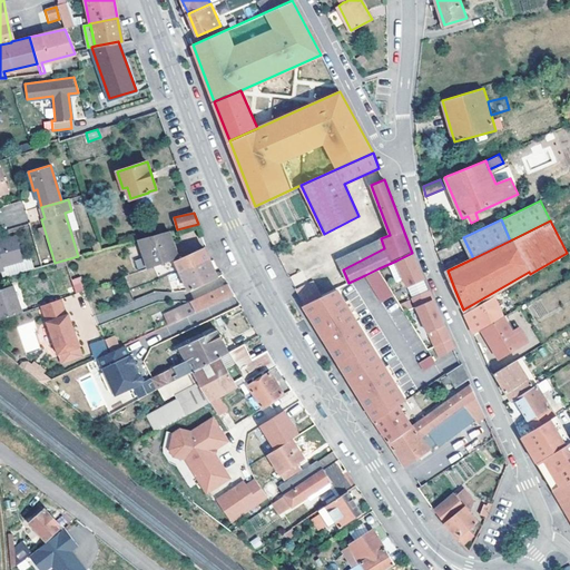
[(134,242),(138,241),(148,267),(176,258),(170,244),(173,243),(167,231),(134,241),(134,242)]
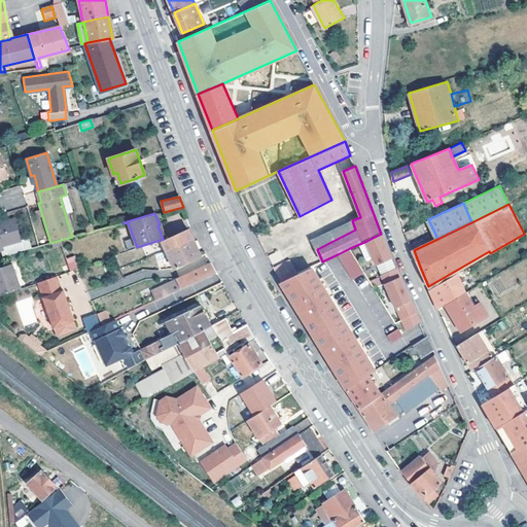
[(0,250),(3,250),(2,246),(20,241),(13,220),(0,223),(0,227),(0,229),(0,227),(0,250)]
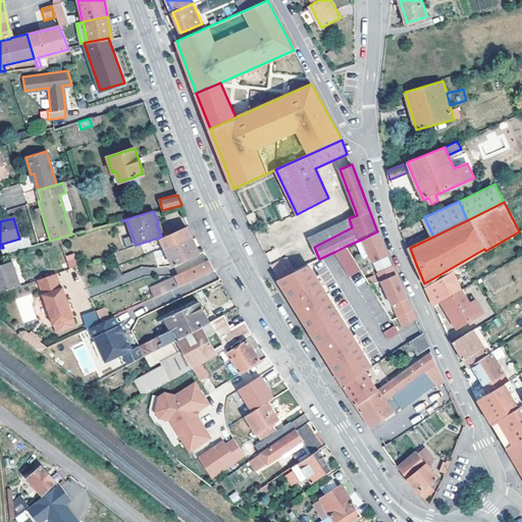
[(349,218),(309,237),(314,247),(352,227),(349,218)]
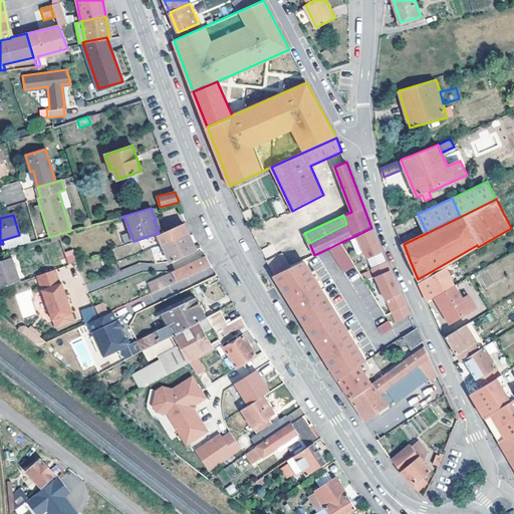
[(166,249),(191,238),(185,224),(160,236),(166,249)]
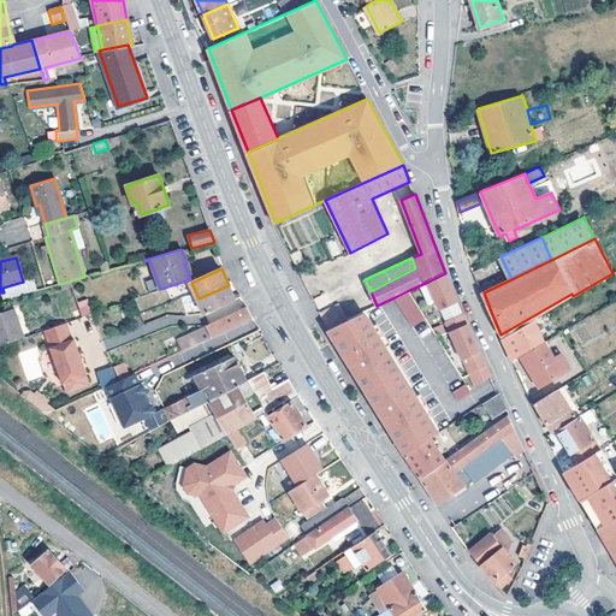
[(428,282),(440,309),(457,301),(452,289),(445,273),(428,282)]
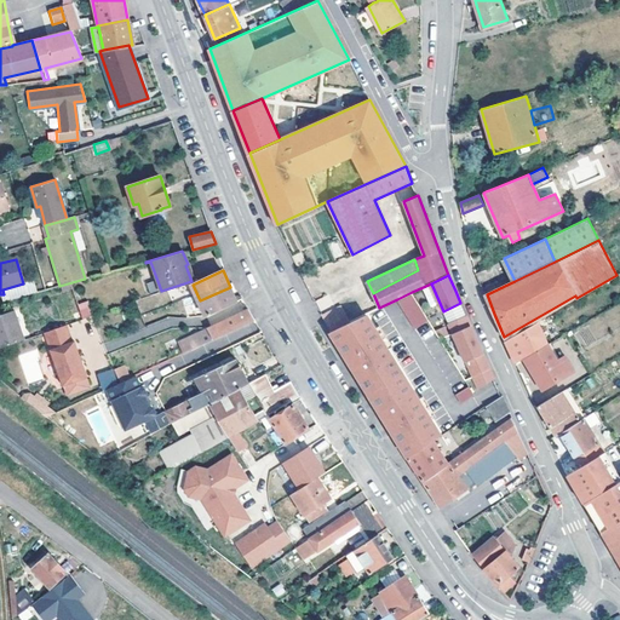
[(236,302),(230,287),(200,300),(206,315),(236,302)]
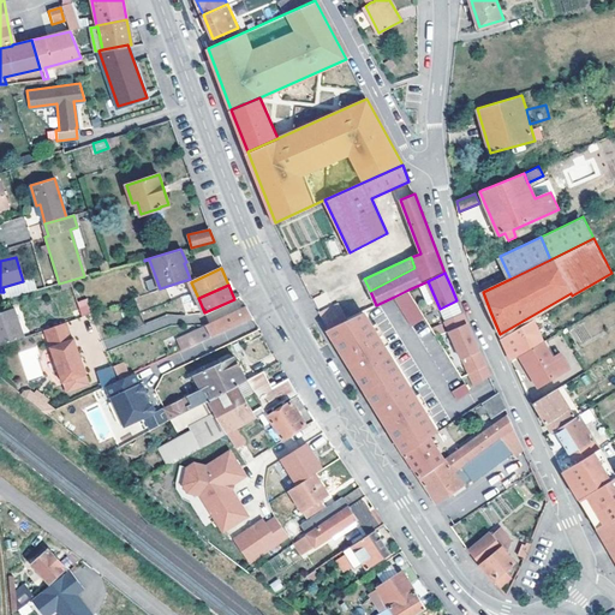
[(425,317),(408,290),(394,297),(412,326),(425,317)]
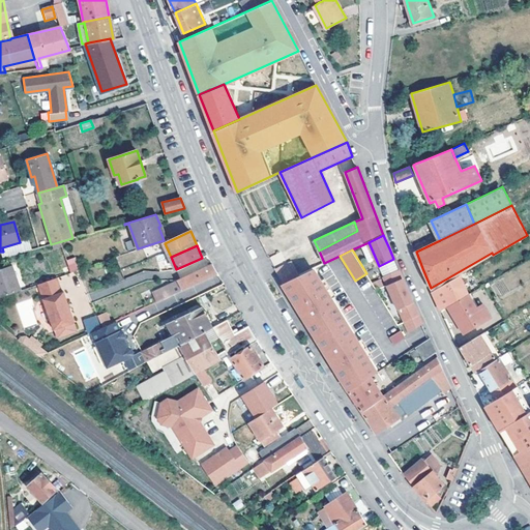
[(74,258),(66,261),(70,272),(78,269),(74,258)]
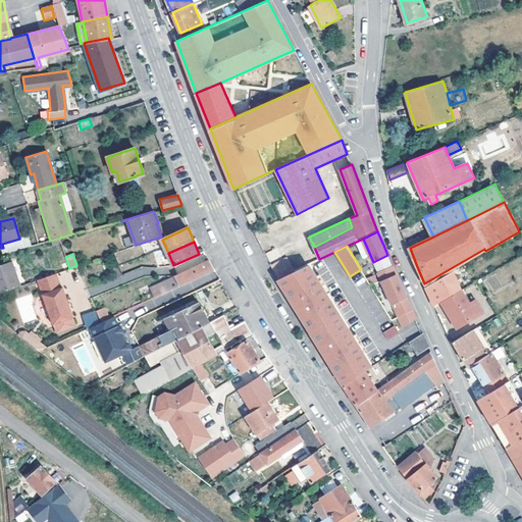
[(387,255),(373,262),(377,271),(392,265),(387,255)]
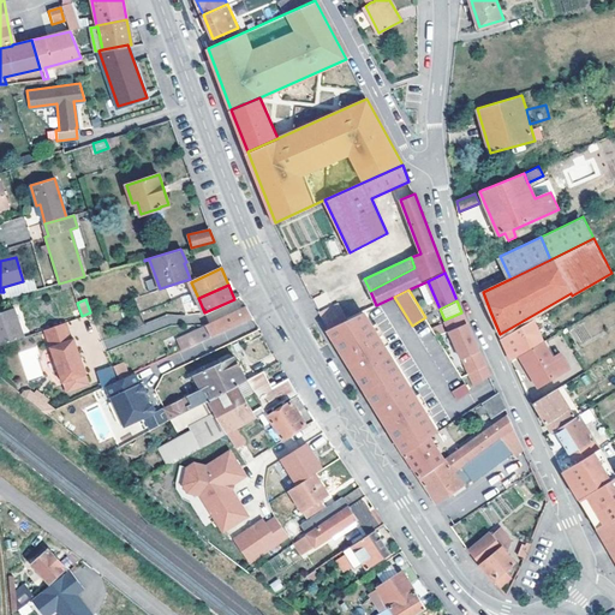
[(250,314),(246,306),(228,315),(233,327),(254,318),(250,314)]
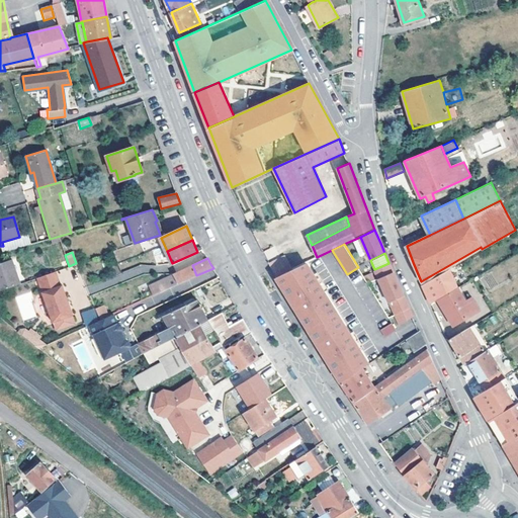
[(0,290),(20,283),(11,259),(0,263),(0,290)]
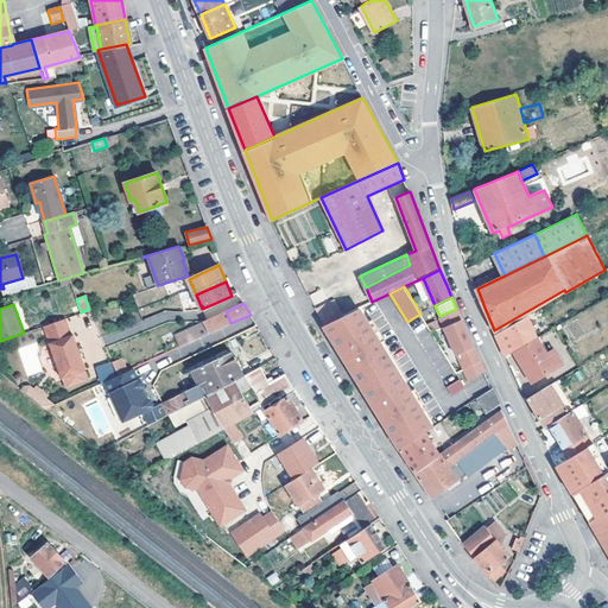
[(352,369),(374,405),(384,422),(399,448),(425,431),(432,426),(360,308),(324,325),(352,369)]
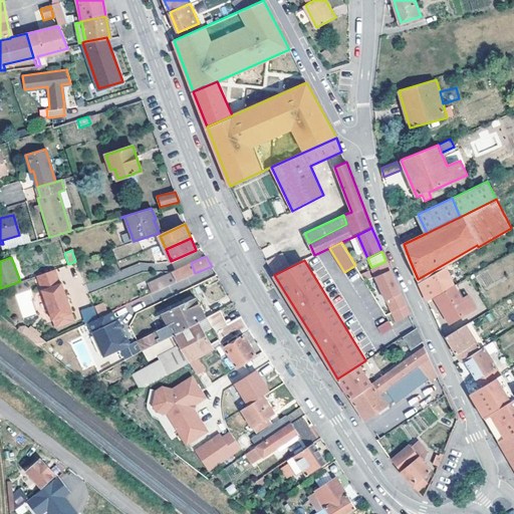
[(386,261),(371,267),(386,299),(387,299),(393,311),(406,305),(399,289),(386,261)]
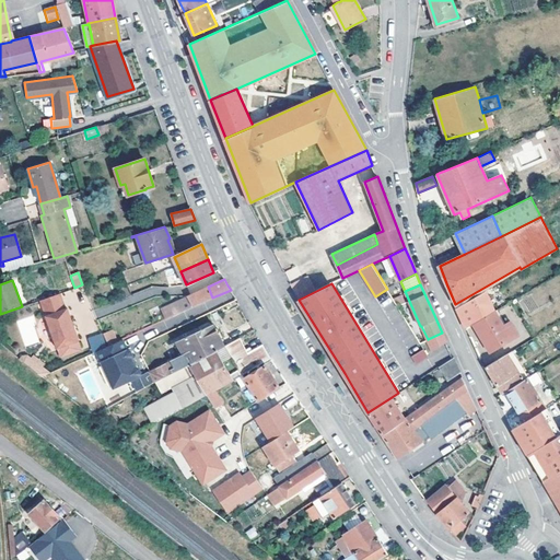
[(212,298),(208,287),(163,308),(167,318),(212,298)]
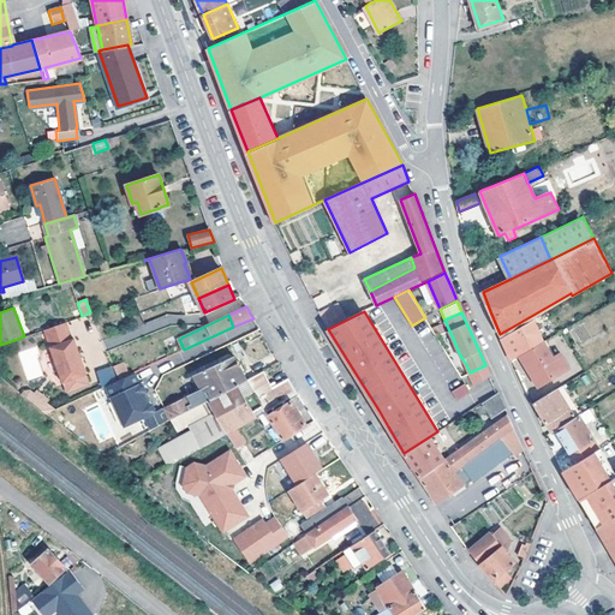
[(511,359),(519,354),(543,341),(533,318),(501,338),(505,346),(511,359)]
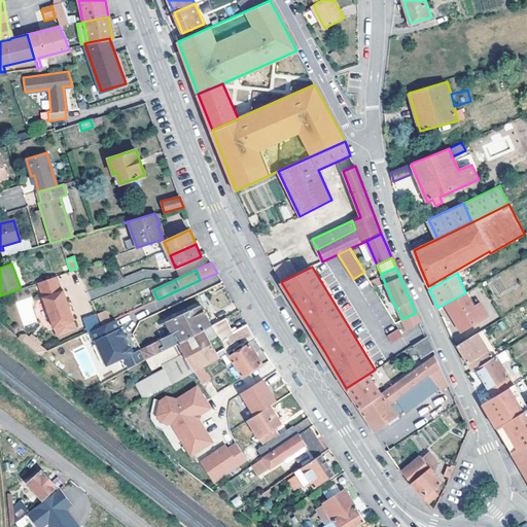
[(56,276),(37,282),(54,327),(57,336),(76,329),(73,320),(63,290),(61,290),(56,276)]
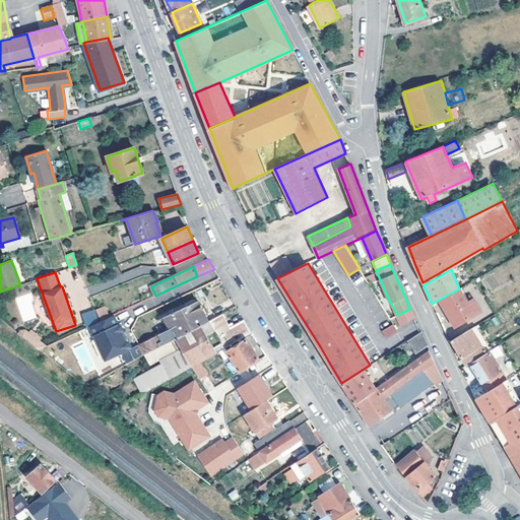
[(459,288),(439,300),(454,326),(480,310),(475,301),(468,304),(459,288)]
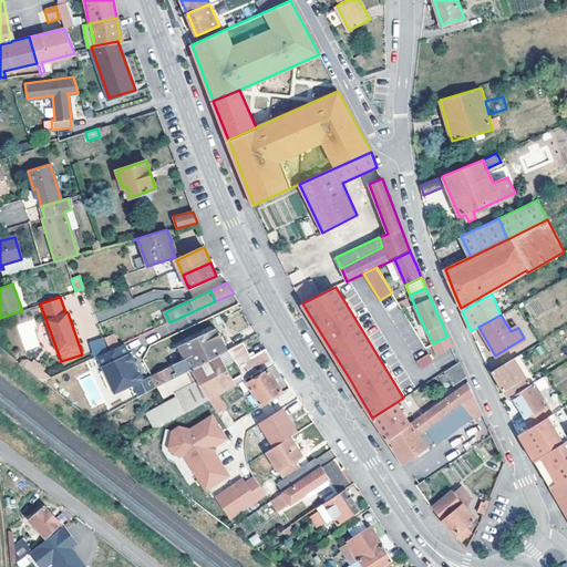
[(16,325),(26,351),(41,346),(32,319),(16,325)]
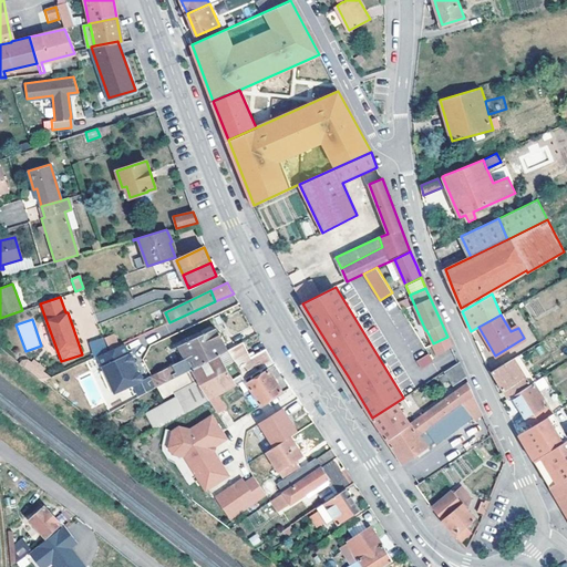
[(227,351),(227,350),(220,338),(222,337),(222,336),(223,334),(222,332),(220,331),(218,332),(217,332),(215,328),(178,344),(185,354),(187,358),(152,375),(157,385),(193,368),(194,369),(227,351)]
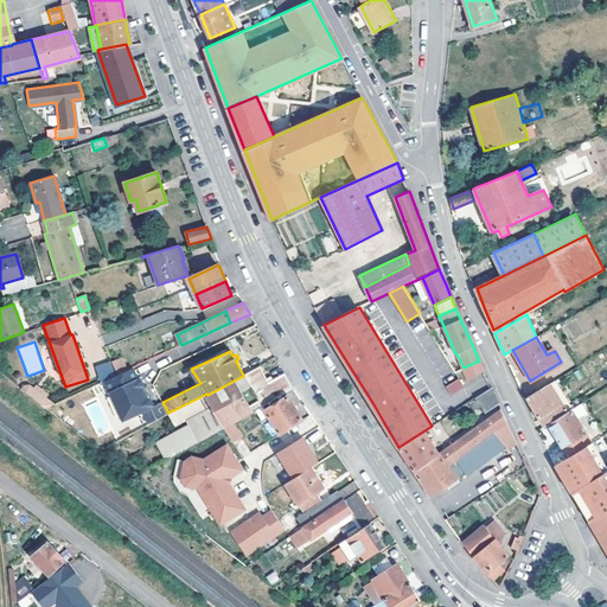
[(112,360),(117,375),(127,370),(121,357),(112,360)]
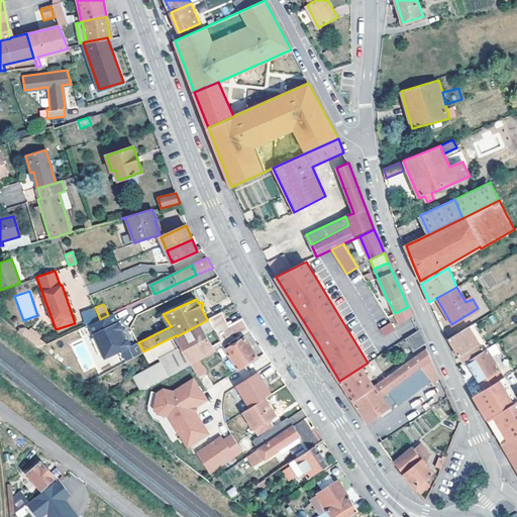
[(412,315),(408,307),(395,313),(399,322),(412,315)]
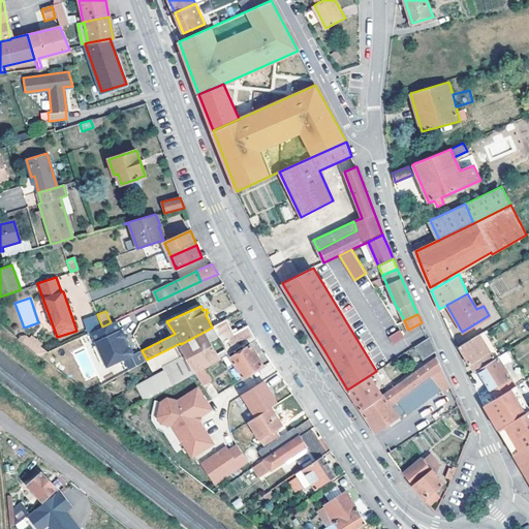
[(145,401),(228,353),(242,346),(255,339),(249,328),(248,325),(238,331),(234,333),(226,319),(212,327),(212,328),(181,344),(180,343),(147,360),(153,372),(161,367),(163,370),(135,385),(145,401)]
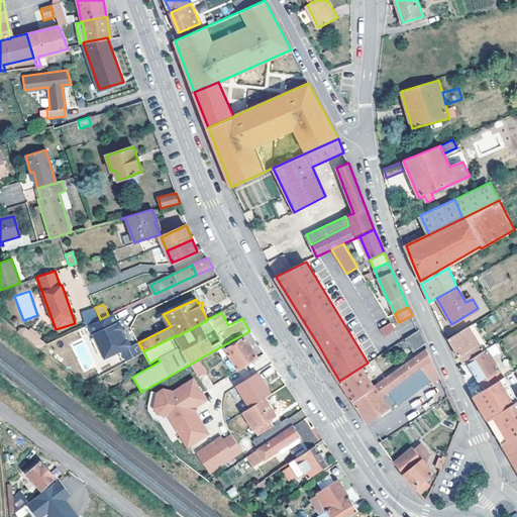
[(100,319),(88,325),(103,358),(127,347),(128,345),(126,340),(124,339),(120,331),(121,328),(119,324),(116,323),(112,314),(108,315),(100,319)]
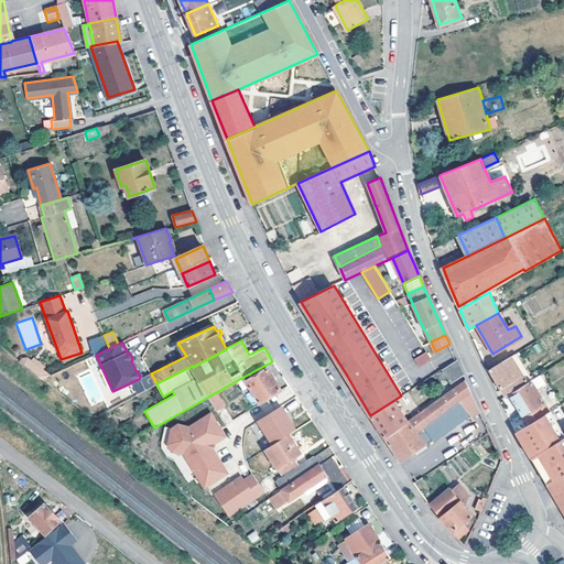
[(181,354),(184,353),(177,343),(174,345),(179,354),(181,354)]
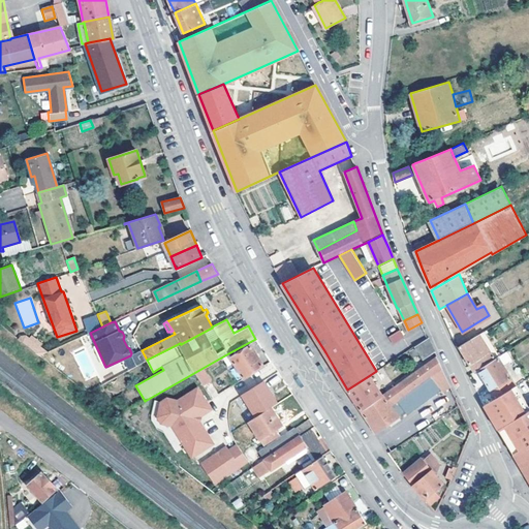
[(399,329),(389,335),(393,343),(404,336),(399,329)]
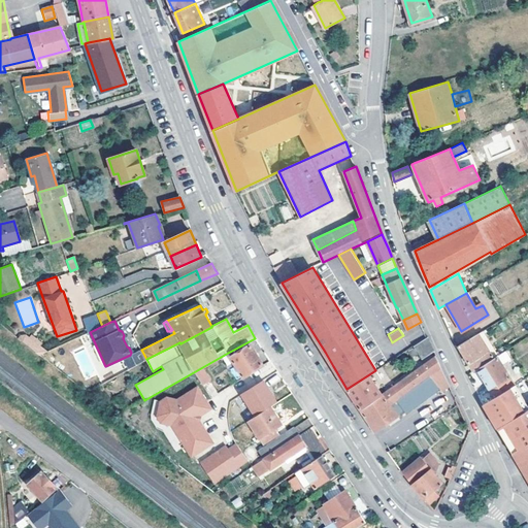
[(479,332),(459,344),(467,358),(474,370),(477,368),(493,358),(479,332)]
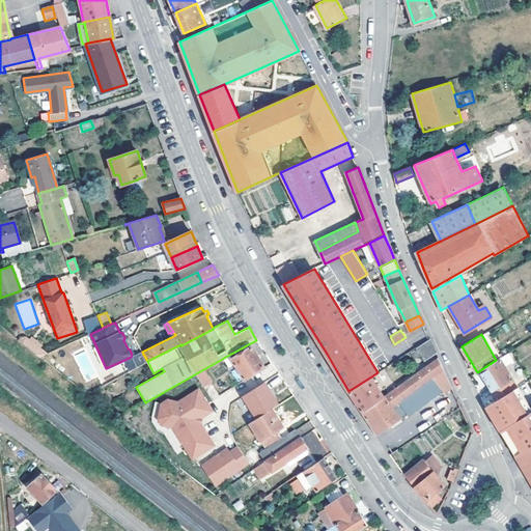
[(22,336),(19,340),(39,357),(48,353),(40,347),(29,339),(26,336),(22,336)]
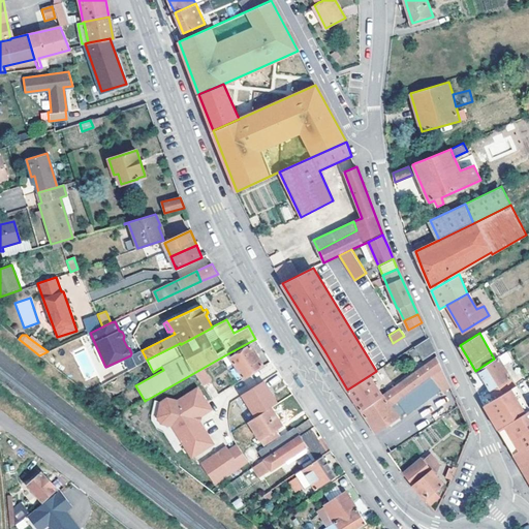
[(32,335),(29,338),(40,346),(42,343),(32,335)]
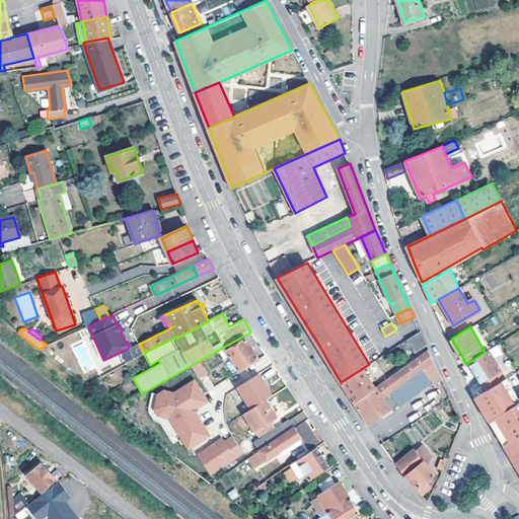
[(426,345),(420,331),(406,340),(414,352),(426,345)]
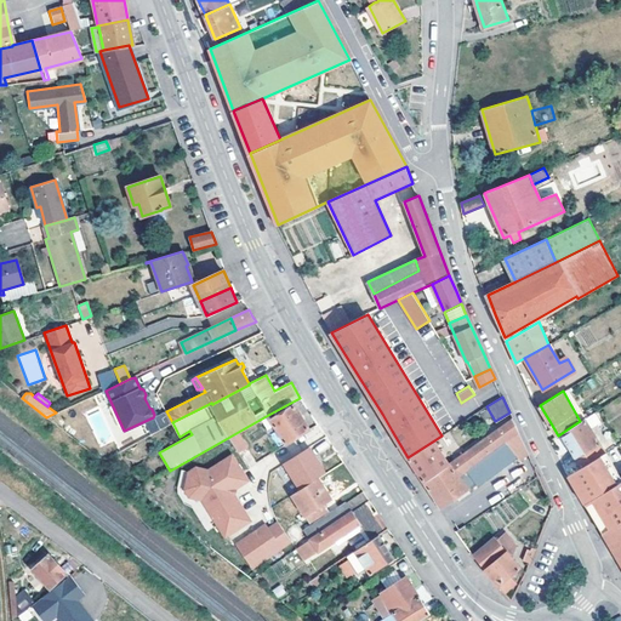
[(271,420),(285,444),(308,429),(292,405),(286,410),(271,420)]
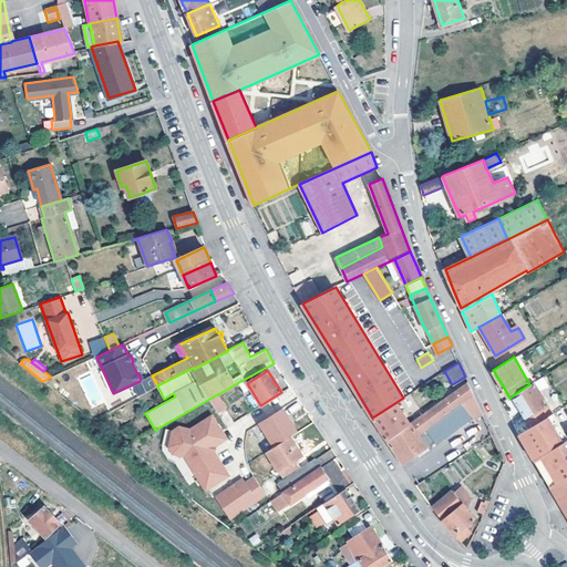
[(247,383),(261,374),(259,371),(245,379),(247,383)]
